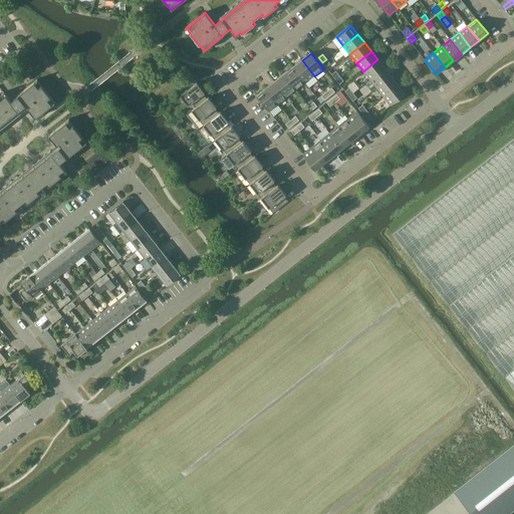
[(322,62),(326,67),(330,64),(326,59),(322,62)]
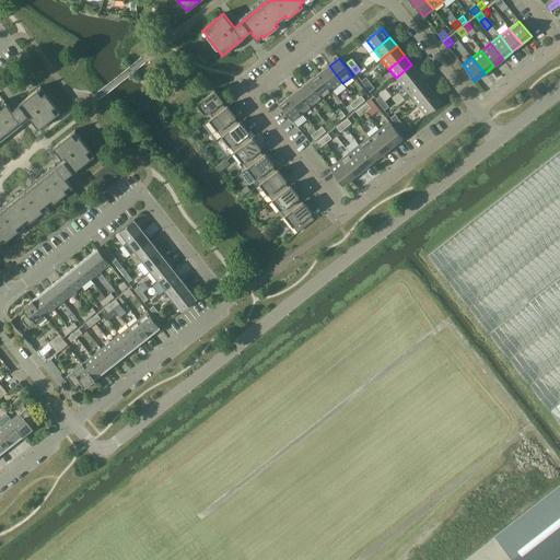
[(396,78),(403,88),(419,74),(411,65),(396,78)]
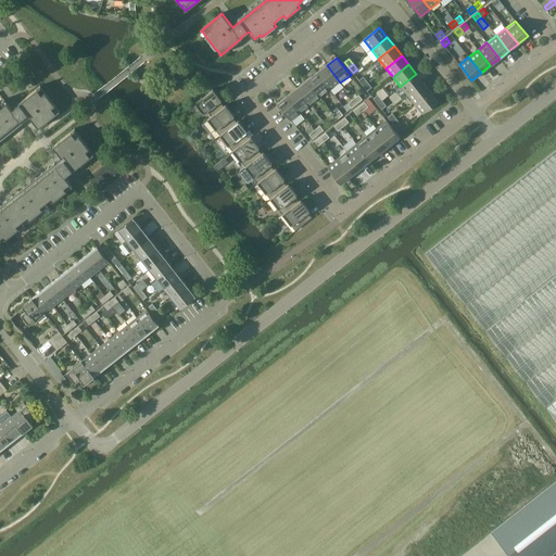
[(317,73),(330,90),(340,83),(327,65),(317,73)]
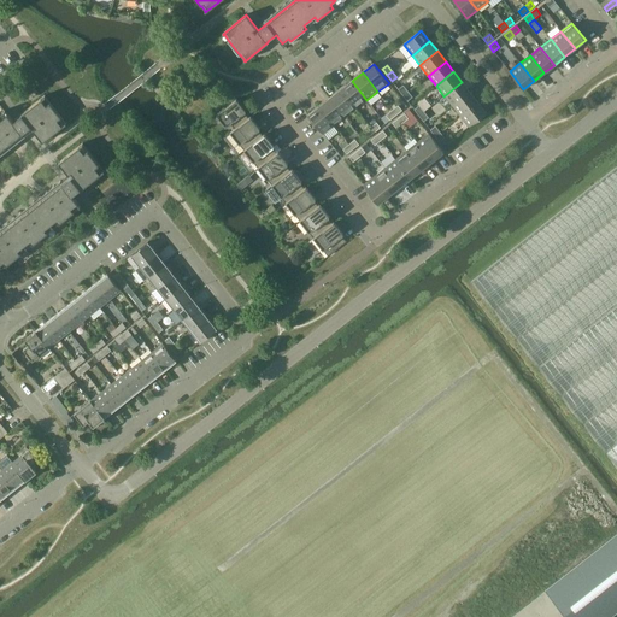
[(356,109),(366,100),(352,81),(341,90),(356,109)]
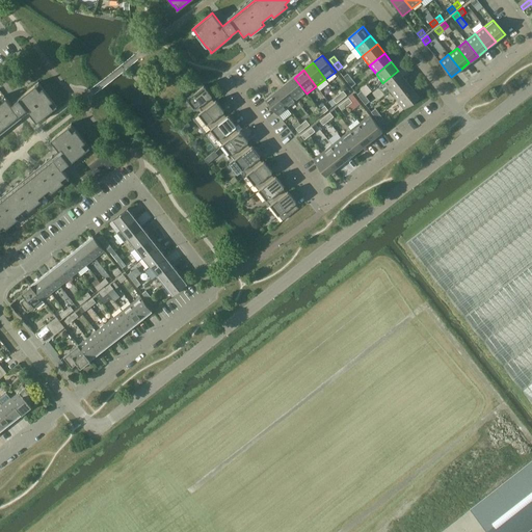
[(382,83),(390,91),(405,79),(398,71),(382,83)]
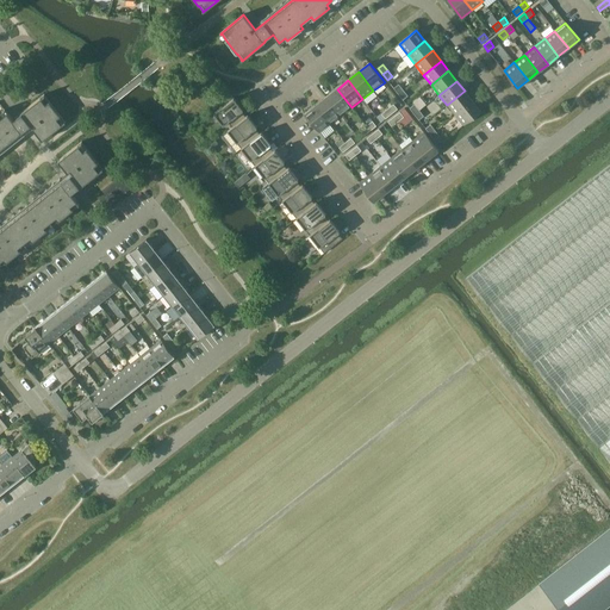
[(398,94),(403,91),(398,85),(393,88),(398,94)]
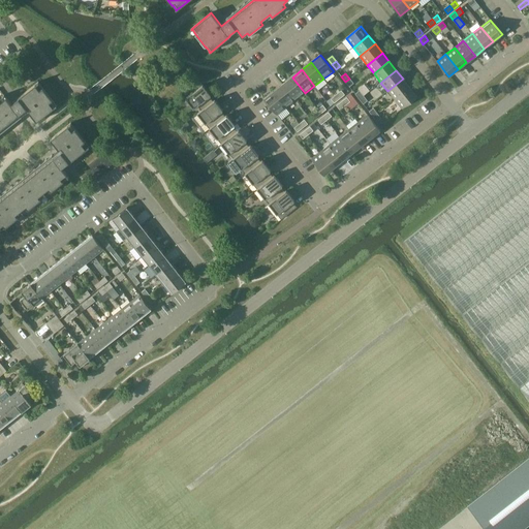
[(283,85),(296,100),(305,93),(292,78),(283,85)]
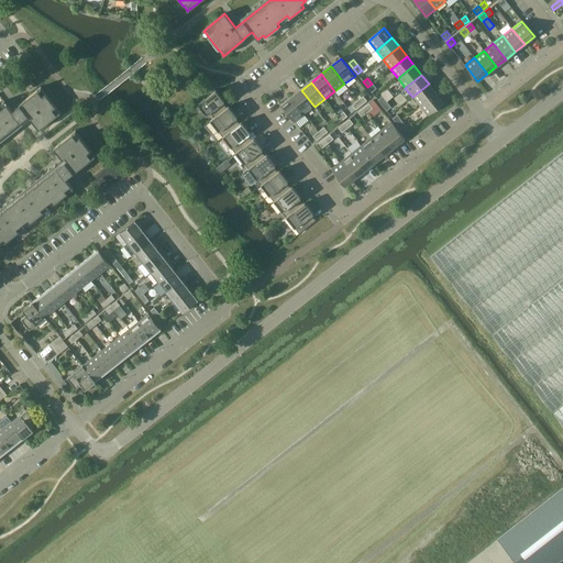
[(372,84),(367,87),(372,92),(376,89),(372,84)]
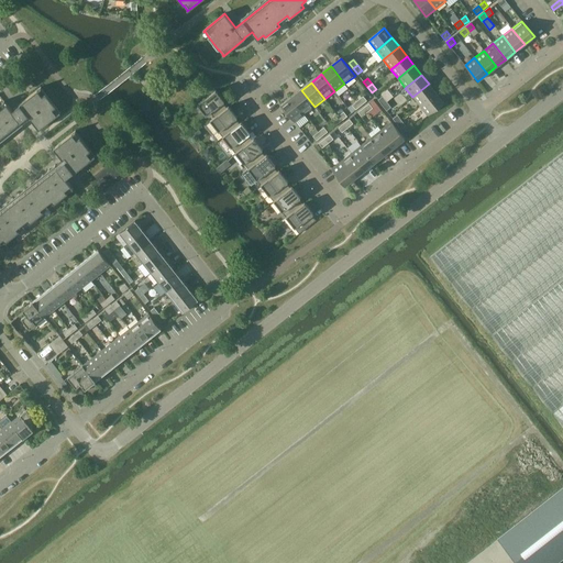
[(412,97),(420,107),(437,94),(429,84),(412,97)]
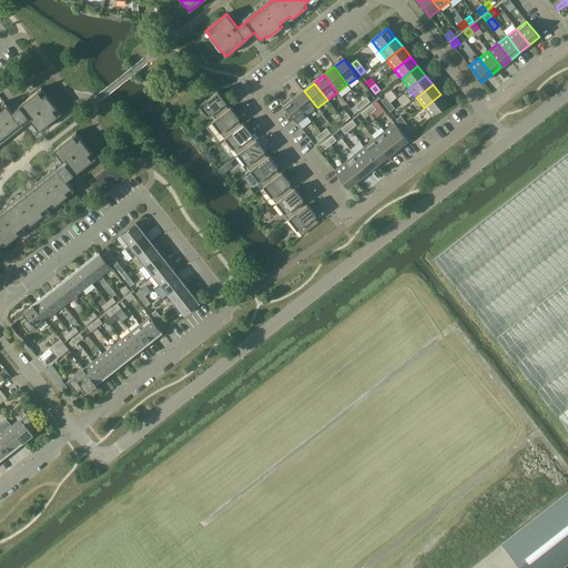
[(4,101),(0,104),(0,139),(29,117),(40,130),(61,112),(60,112),(42,89),(42,88),(41,88),(12,111),(4,101)]
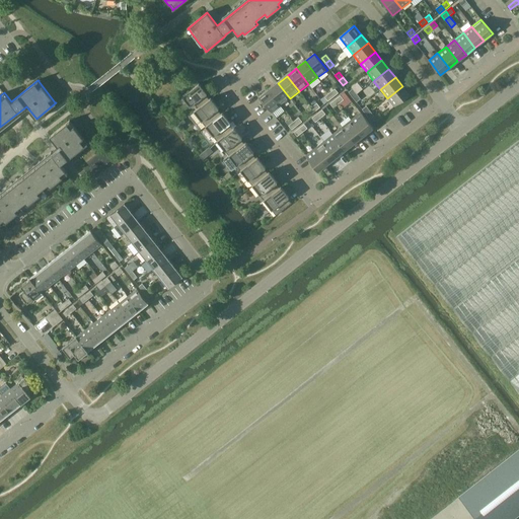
[(207,93),(206,92),(207,91),(200,82),(182,95),(191,106),(195,102),(198,107),(210,98),(206,93),(207,93)]
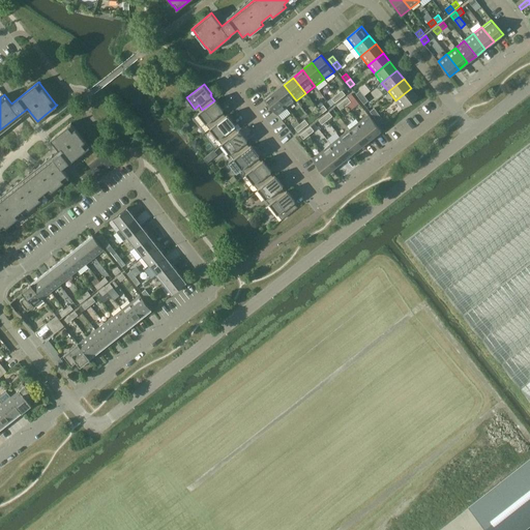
[(287,108),(296,100),(284,85),(274,92),(287,108)]
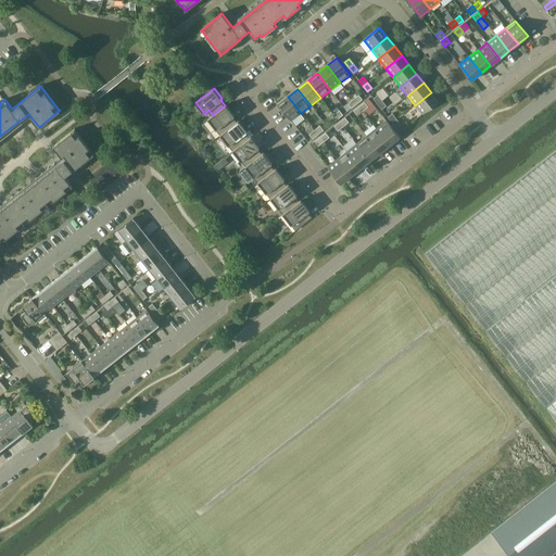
[(415,105),(422,114),(438,102),(431,92),(415,105)]
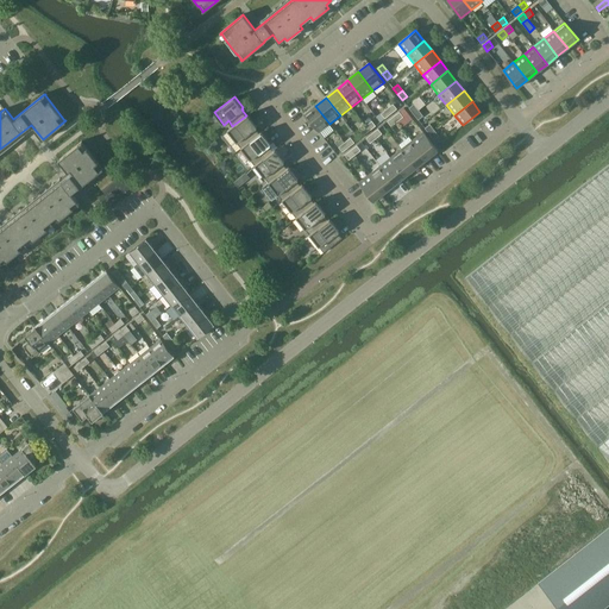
[(393,105),(387,108),(391,114),(397,110),(393,105)]
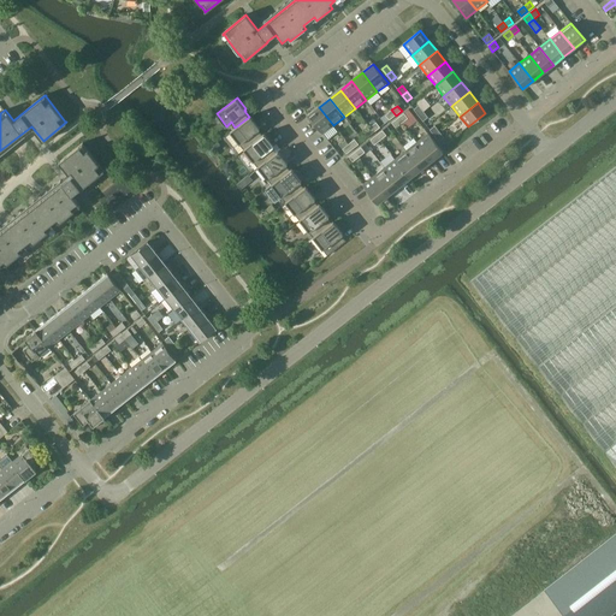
[(419,106),(414,110),(418,116),(424,112),(419,106)]
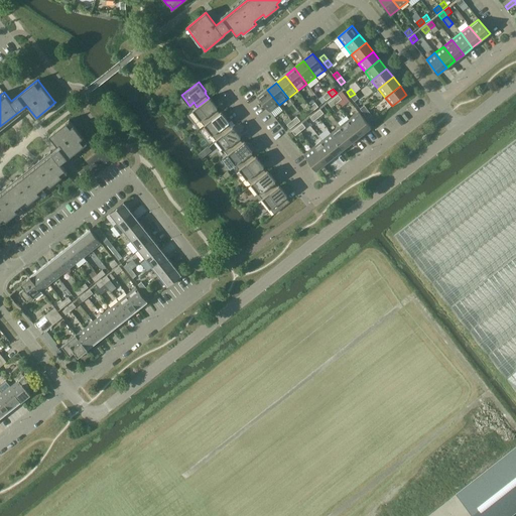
[(270,113),(279,105),(267,90),(258,97),(270,113)]
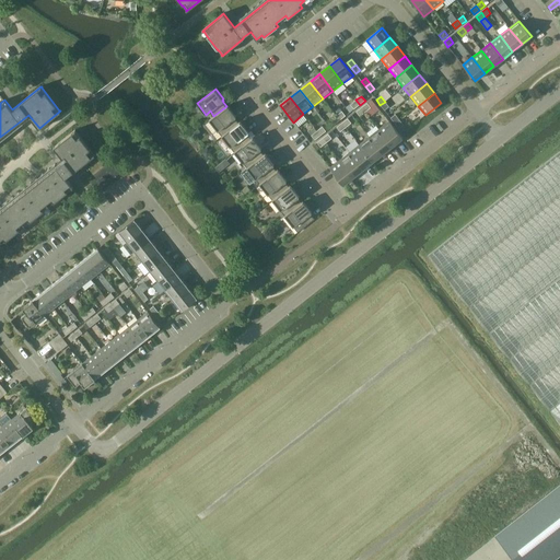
[(350,104),(354,109),(360,105),(356,100),(350,104)]
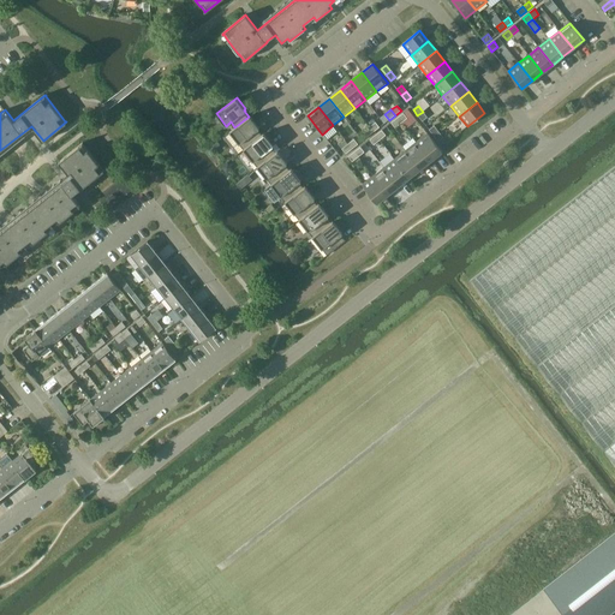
[(423,112),(417,115),(422,121),(428,118),(423,112)]
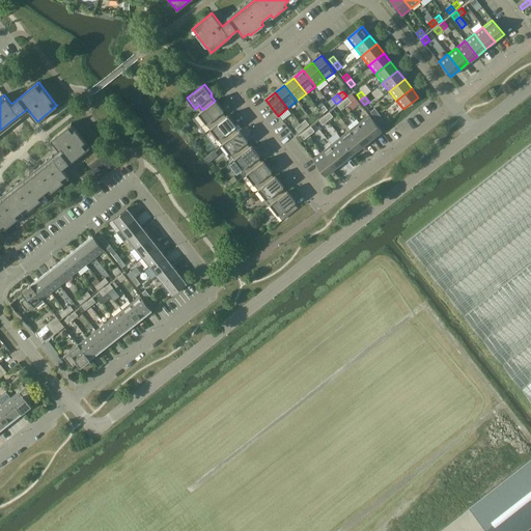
[(342,102),(346,106),(352,102),(347,98),(342,102)]
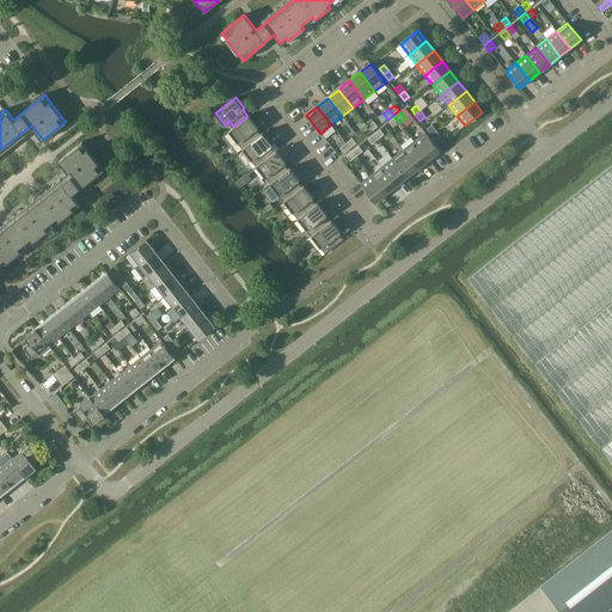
[(258,127),(257,126),(249,115),(248,116),(233,127),(228,130),(243,147),(261,133),(257,128),(258,127)]
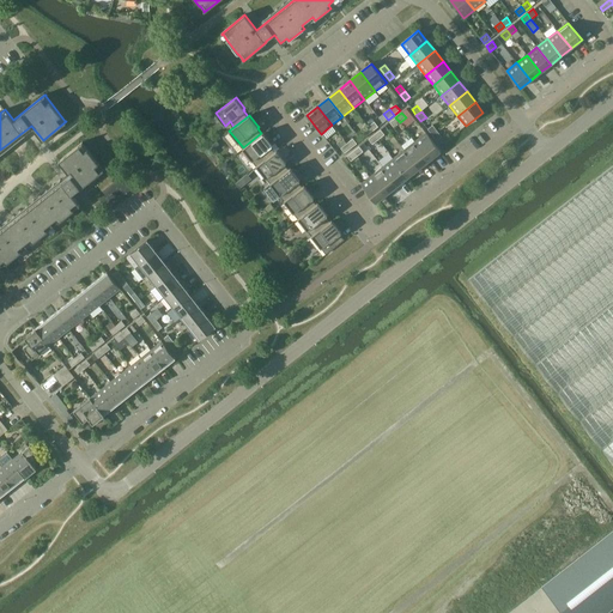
[(400,122),(395,117),(389,122),(394,127),(400,122)]
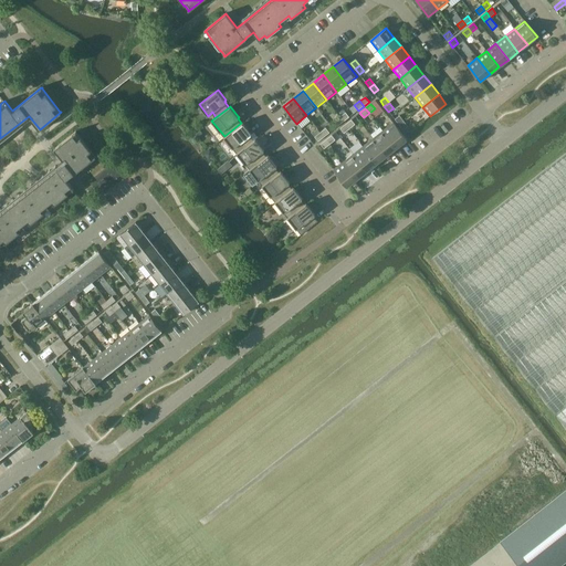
[(345,113),(339,117),(344,122),(349,117),(345,113)]
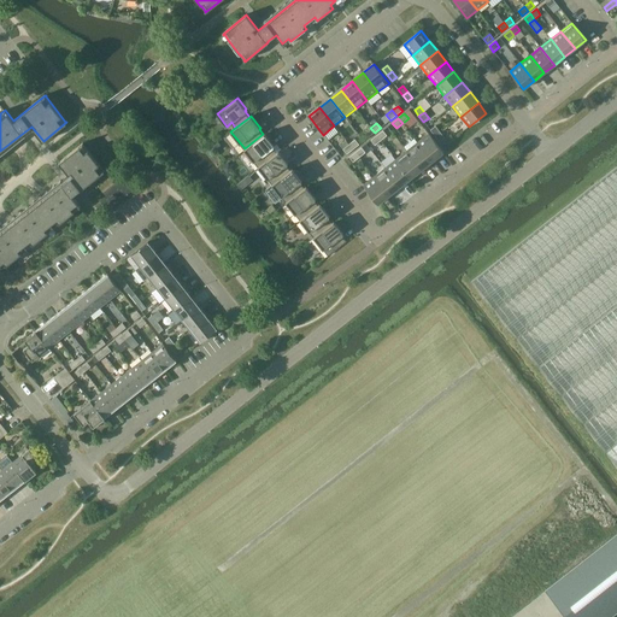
[(435,127),(430,130),(435,136),(440,133),(435,127)]
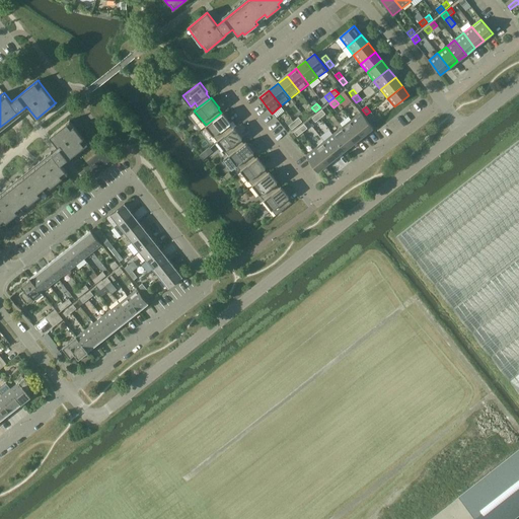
[(315,112),(311,107),(306,112),(310,116),(315,112)]
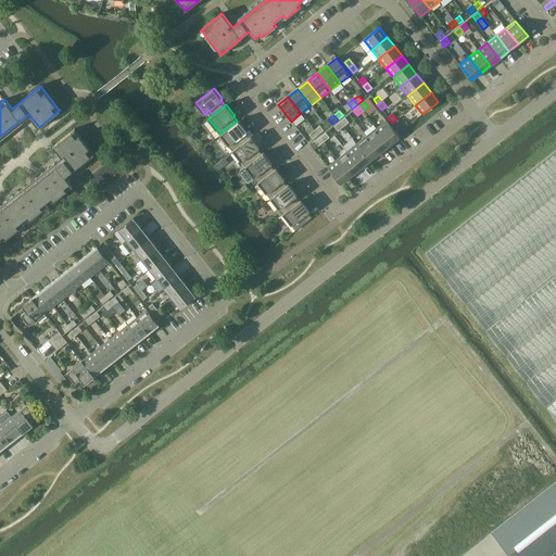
[(339,122),(343,126),(349,123),(344,117),(339,122)]
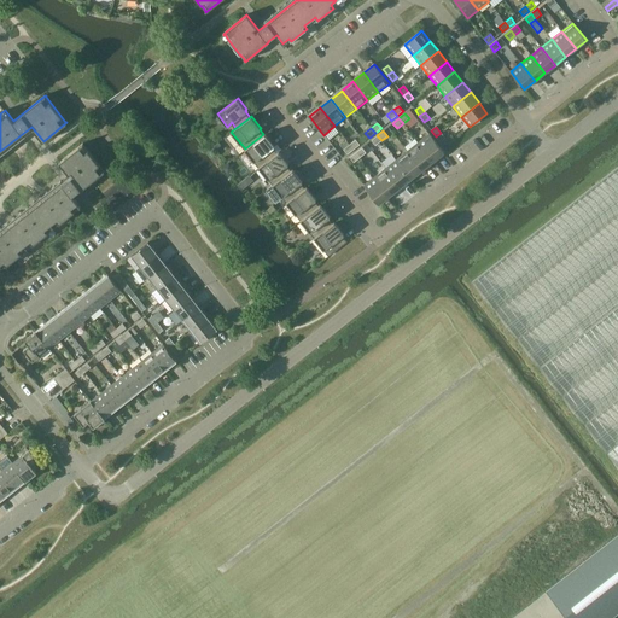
[(274,145),(274,144),(266,133),(263,134),(245,149),(260,167),(278,152),(273,147),(274,146),(274,145)]
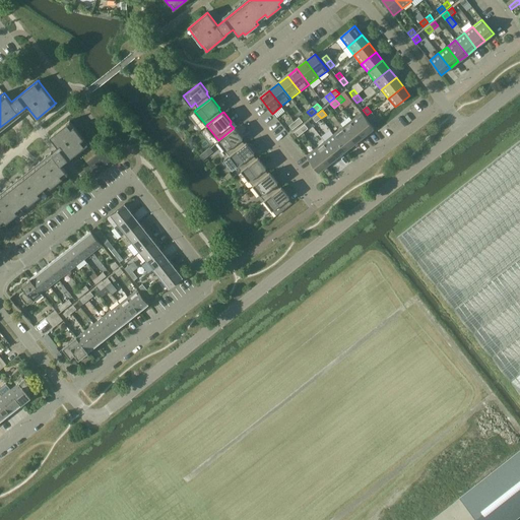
[(371,112),(367,115),(371,120),(375,117),(371,112)]
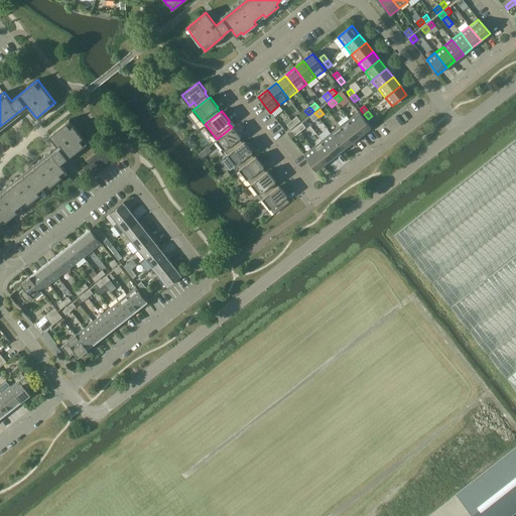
[(362,135),(371,128),(359,112),(349,119),(362,135)]
